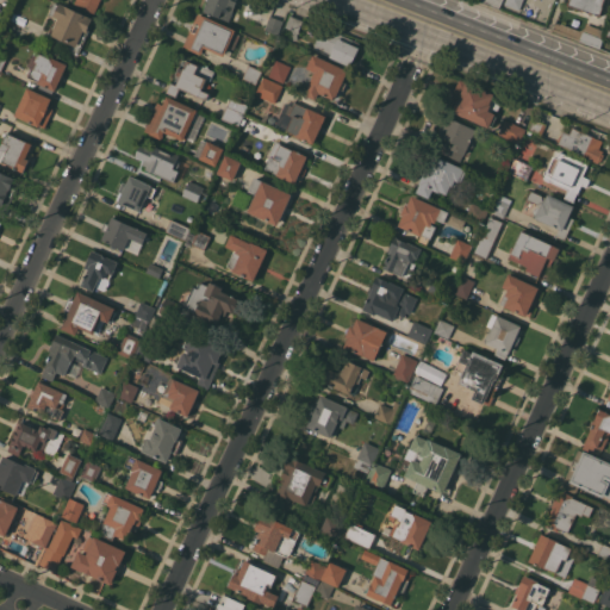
[(100,0),(94,13),(74,2),(75,0),(100,0)]
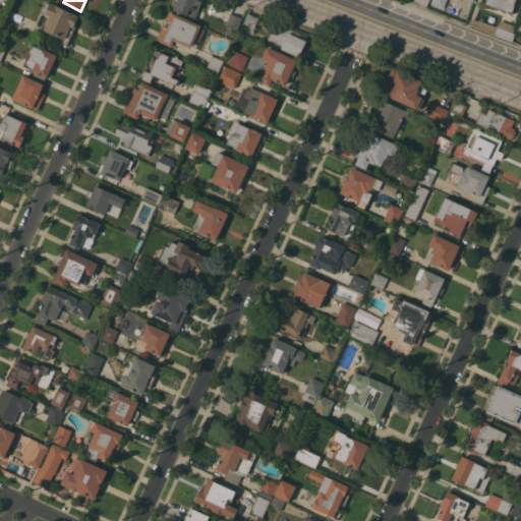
[(200,0),(203,1),(196,18),(174,9),(177,0),(200,0)]
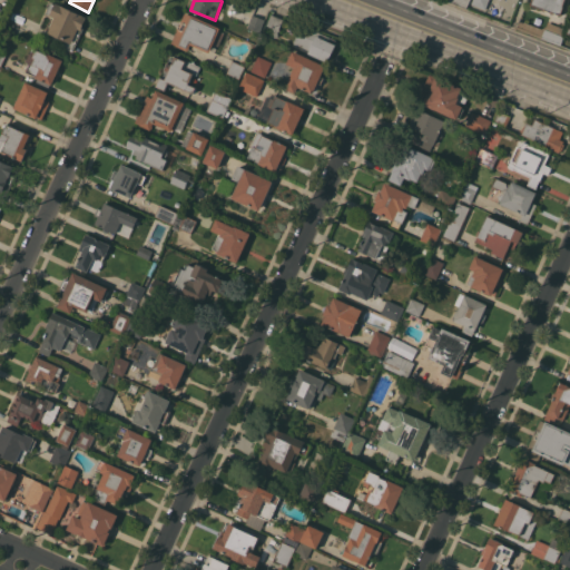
[(489,0),(485,9),(471,3),(472,0),(489,0)]
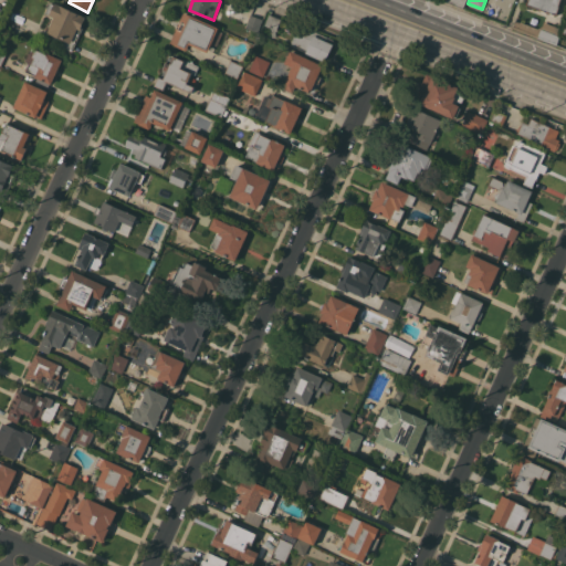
[(561,0),(559,6),(556,14),(527,4),(528,0),(561,0)]
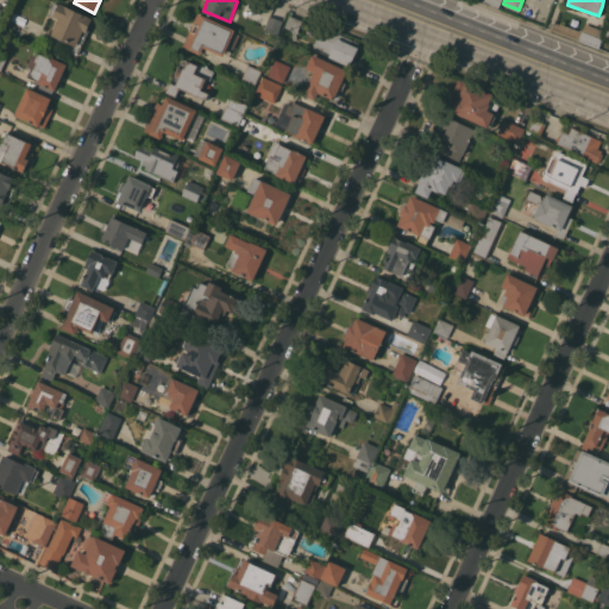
[(89,27),(90,27),(77,55),(64,49),(68,42),(51,35),(58,18),(49,13),(55,2),(58,4),(60,2),(93,18),(89,27)]
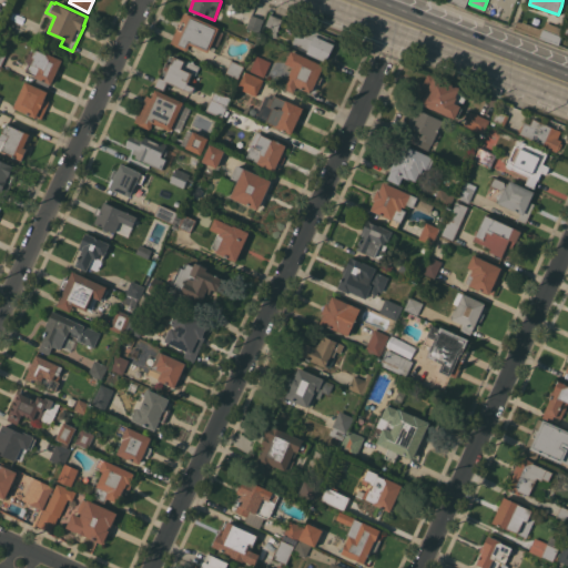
[(220,28),(209,52),(190,43),(188,50),(171,43),(178,28),(179,29),(182,22),(180,21),(184,12),(220,28)]
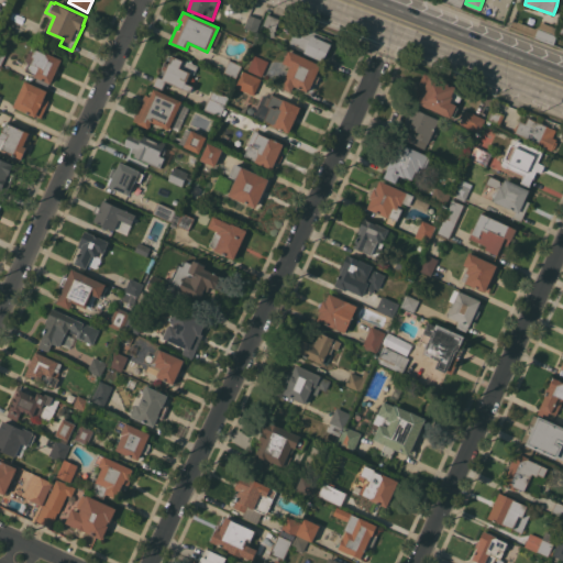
[(276,28),(277,31),(275,31),(275,36),(272,36),(271,28),(264,25),(268,13),(280,19),(276,28)]
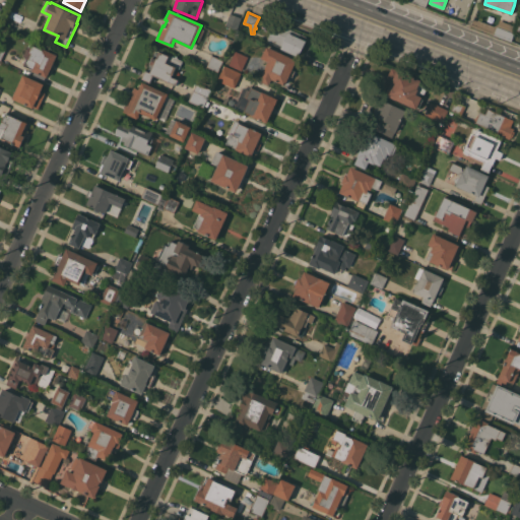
[(242,18),(238,29),(226,24),(231,13),(242,18)]
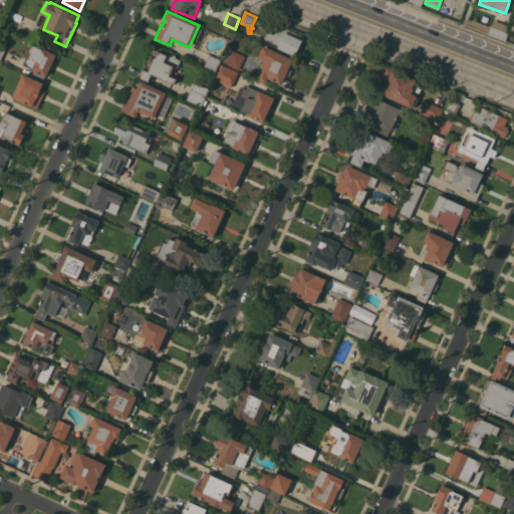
[(493,23),(494,19),(511,25),(505,40),(488,34),(488,33),(467,25),(470,18),(488,25),(493,23)]
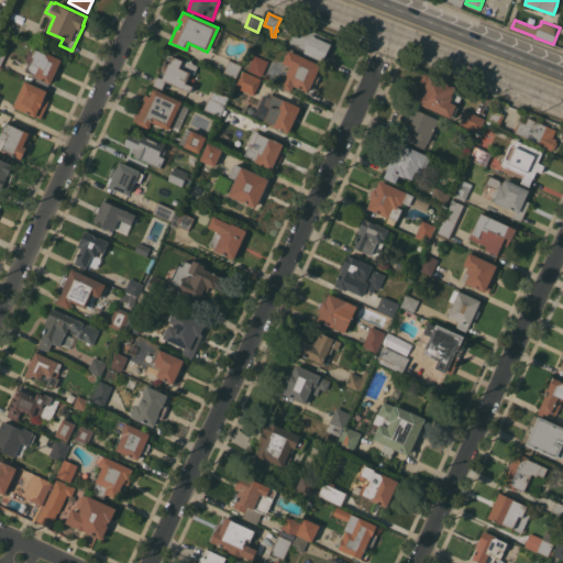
[(298,24),(321,34),(320,37),(332,43),(323,62),(288,45),(298,24)]
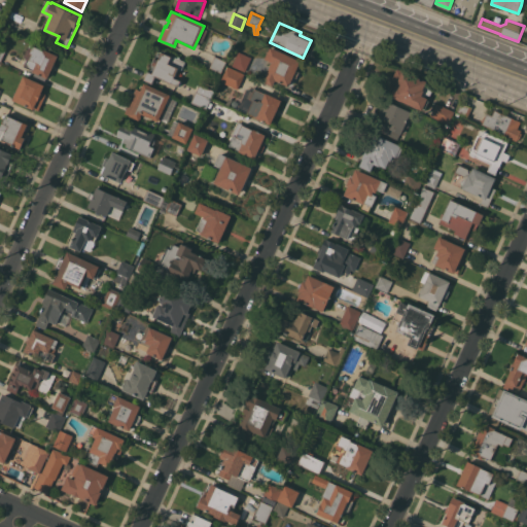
[(48,78),(33,71),(34,70),(25,66),(28,59),(26,59),(26,58),(24,57),(28,46),(30,47),(31,45),(33,46),(34,45),(44,50),(44,48),(59,56),(48,78)]
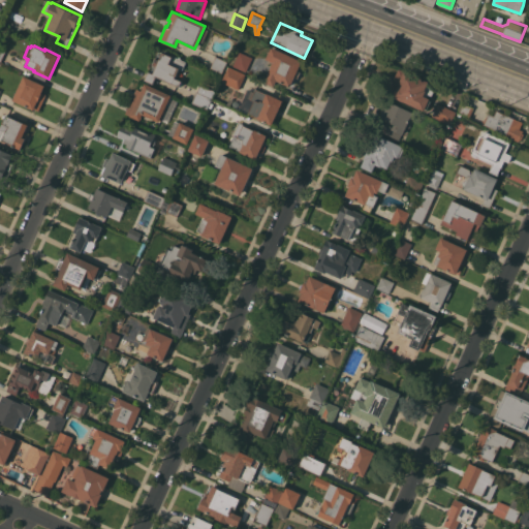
[(302,60),(298,70),(302,72),(299,79),(294,76),(290,87),(277,81),(274,86),(265,82),(273,62),(267,59),(272,47),(302,60)]
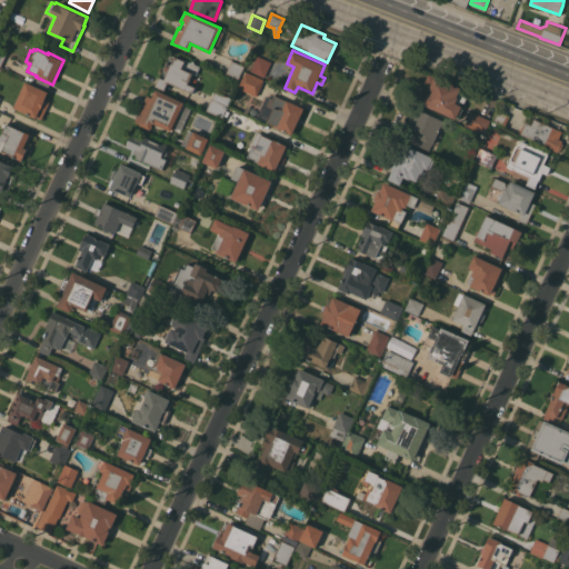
[(258,55),(272,61),(265,77),(250,70),(258,55)]
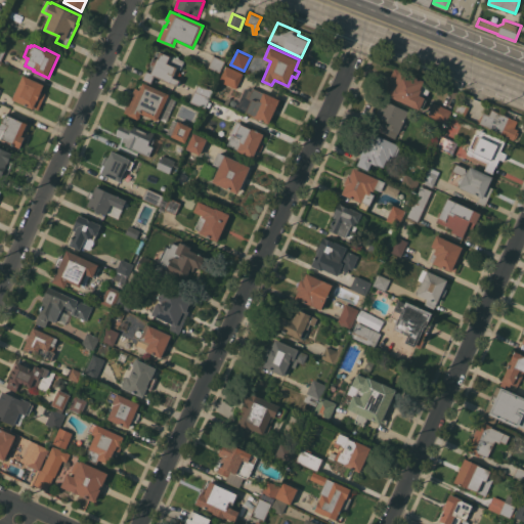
[(171,56),(172,55),(175,57),(176,56),(177,57),(177,56),(178,56),(178,58),(179,58),(179,59),(184,60),(180,69),(178,68),(174,77),(181,80),(178,86),(156,76),(153,83),(144,79),(147,71),(151,73),(155,64),(150,63),(154,57),(158,59),(161,51),(171,56)]
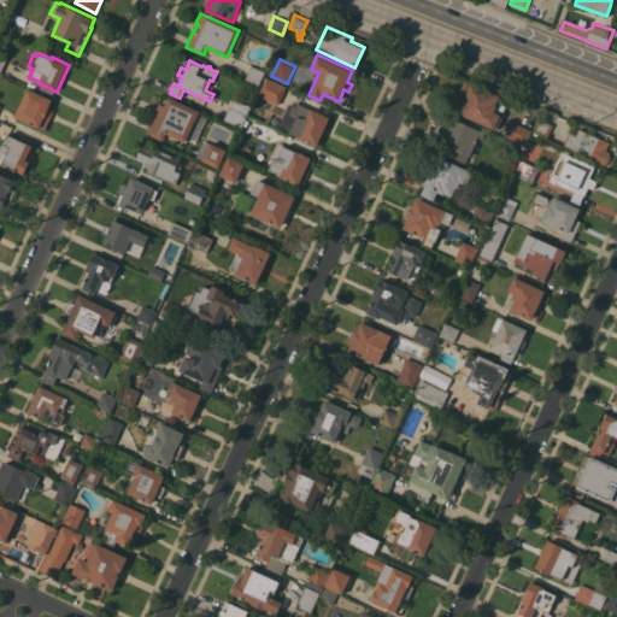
[(265,71),(259,86),(246,78),(252,65),(265,71)]
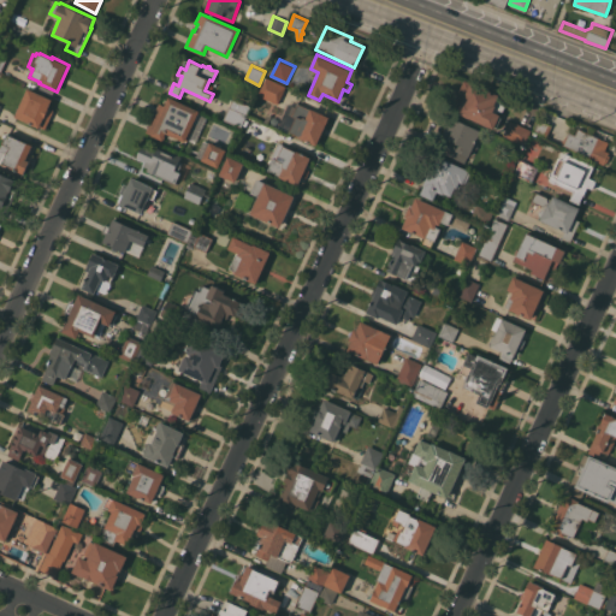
[(286,87),(278,105),(259,95),(266,77),(286,87)]
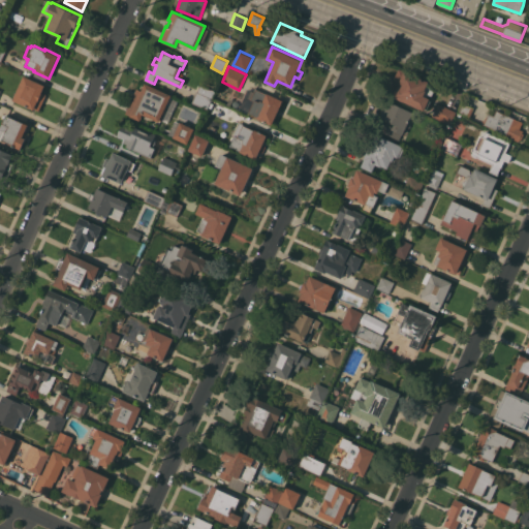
[(430,99),(424,112),(403,101),(402,101),(386,94),(399,69),(405,72),(406,70),(413,73),(412,74),(429,82),(425,90),(426,91),(424,96),(430,99)]
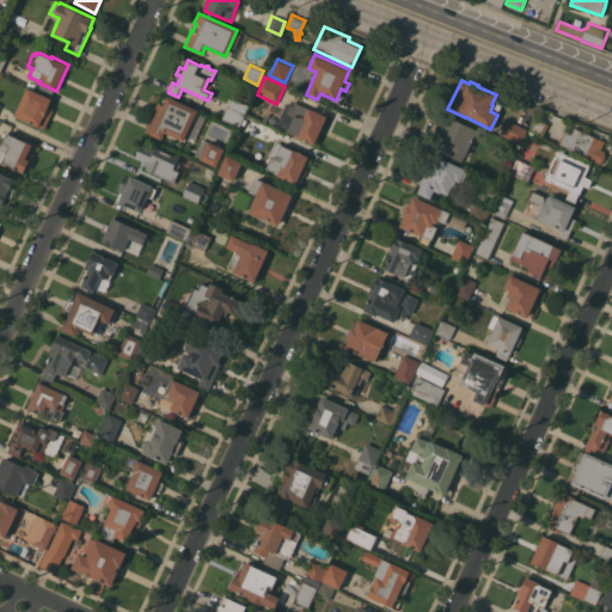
[(29,87),(53,99),(49,106),(54,109),(44,128),(41,126),(40,127),(16,115),(29,87)]
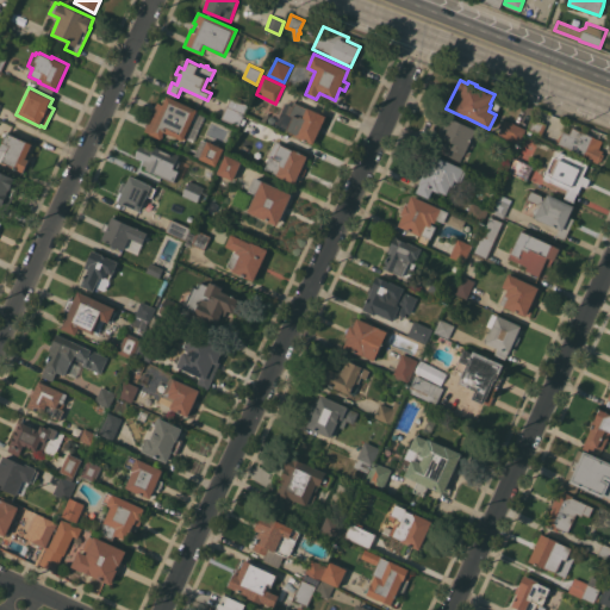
[(197,112),(198,112),(194,122),(193,120),(184,141),(165,132),(162,139),(150,134),(150,132),(144,130),(157,101),(163,105),(167,95),(198,110),(197,112)]
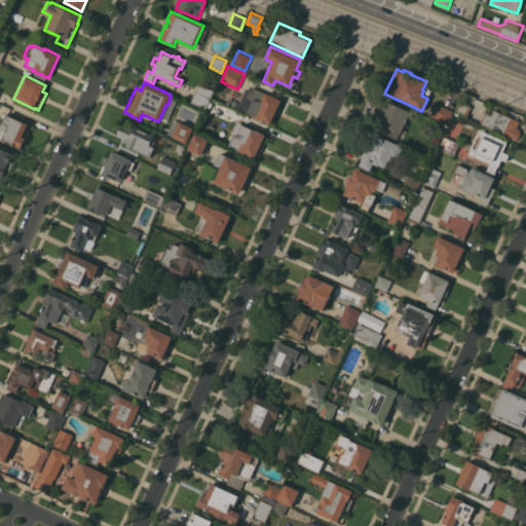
[(214,91),(205,109),(191,102),(199,84),(214,91)]
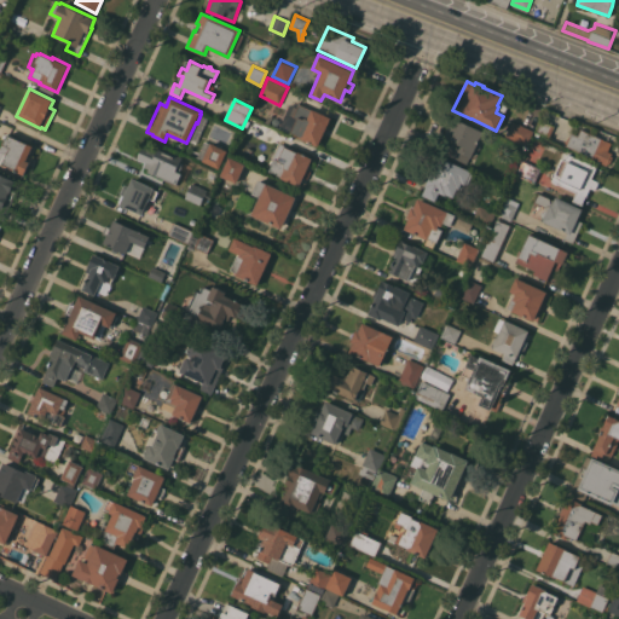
[(318,146),(300,137),(277,126),(288,103),(294,104),(299,104),(312,110),(312,109),(331,117),(318,146)]
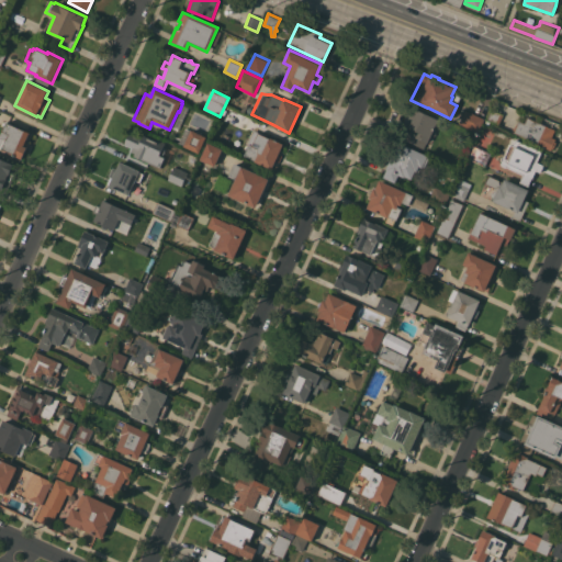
[(428,143),(426,143),(424,148),(404,139),(409,128),(403,125),(412,107),(439,119),(428,143)]
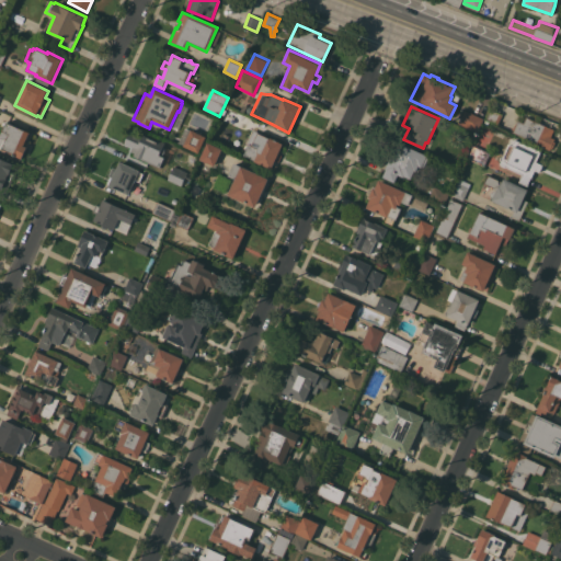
[(497,125),(485,118),(490,109),(502,114),(497,125)]
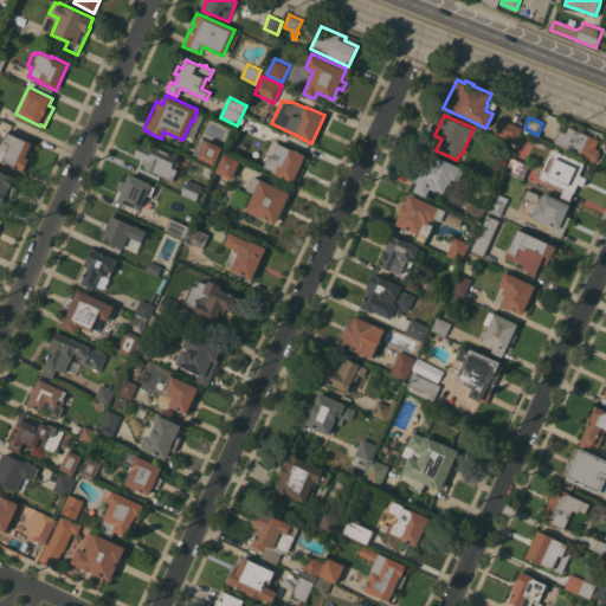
[(523,128),(516,142),(495,133),(502,118),(523,128)]
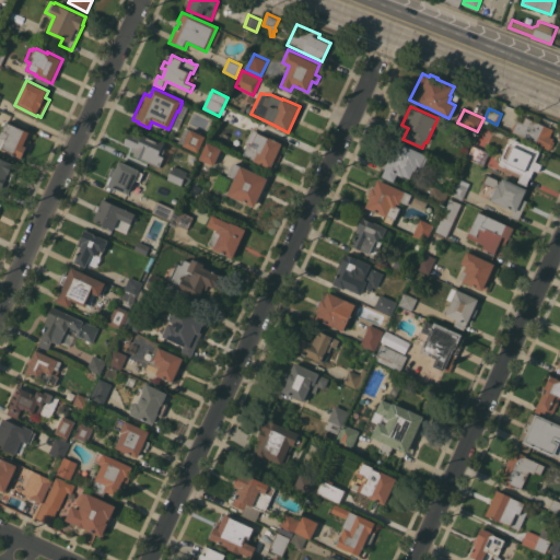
[(523,123),(526,116),(535,120),(536,116),(540,118),(538,123),(553,129),(550,137),(553,138),(552,141),(555,141),(551,148),(550,147),(549,150),(535,143),(536,142),(512,131),(513,130),(512,129),(514,124),(515,125),(517,120),(523,123)]
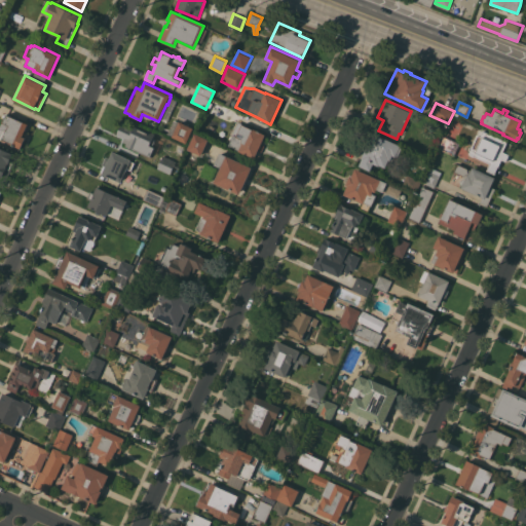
[(28,123),(25,132),(27,133),(21,148),(14,146),(14,145),(2,139),(6,129),(0,127),(6,114),(28,123)]
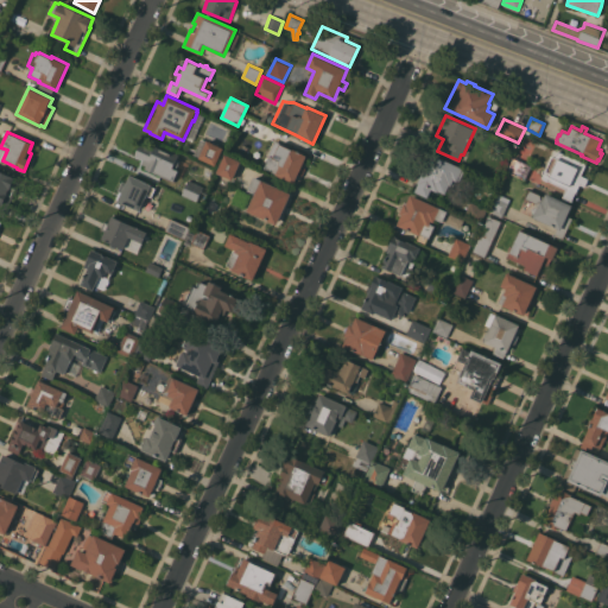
[(198,158),(208,139),(222,145),(222,147),(223,147),(215,165),(198,158)]
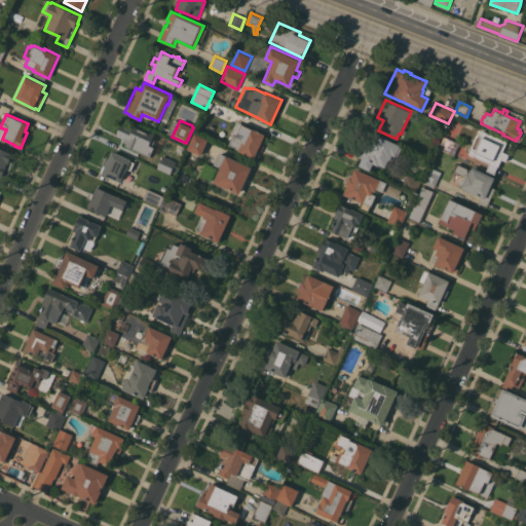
[(238,151),(239,150),(228,145),(233,135),(232,135),(237,122),(265,135),(262,143),(265,145),(262,152),(258,150),(255,158),(238,151)]
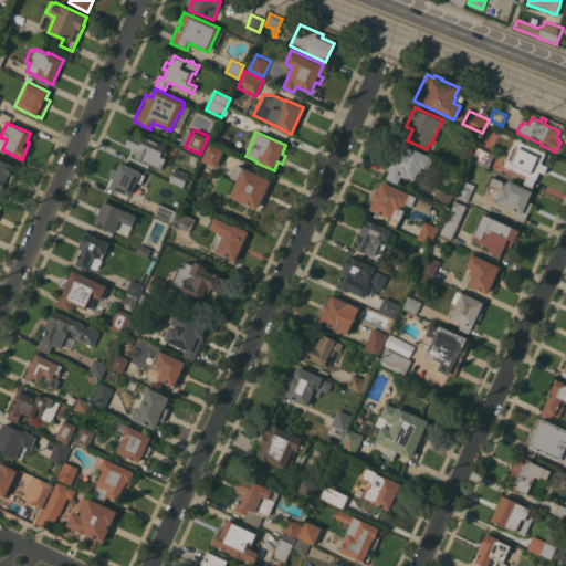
[(135,156),(136,154),(133,153),(134,148),(126,145),(130,134),(144,139),(145,136),(158,143),(159,140),(166,144),(164,148),(167,150),(164,157),(166,158),(161,168),(135,156)]
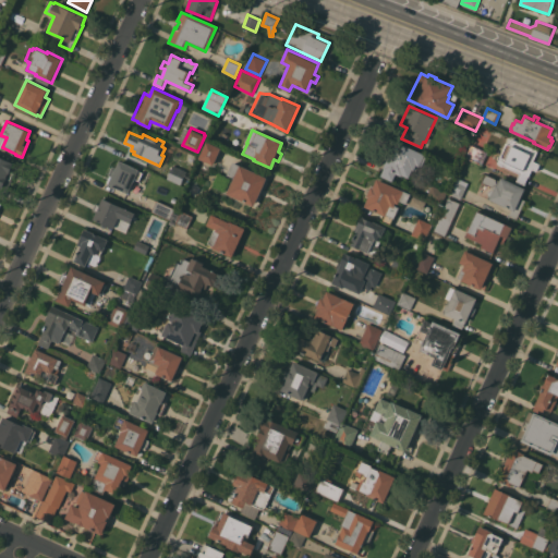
[(506,158),(514,138),(538,150),(533,160),(541,164),(537,171),(533,169),(529,177),(524,184),(517,181),(521,172),(498,162),(501,156),(506,158)]
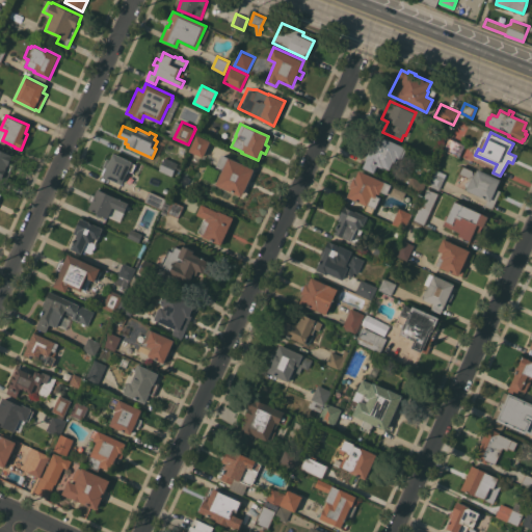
[(405,149),(407,149),(402,160),(397,158),(395,162),(393,161),(390,169),(383,167),(383,168),(377,165),(374,173),(363,167),(366,160),(377,134),(405,147),(405,149)]
